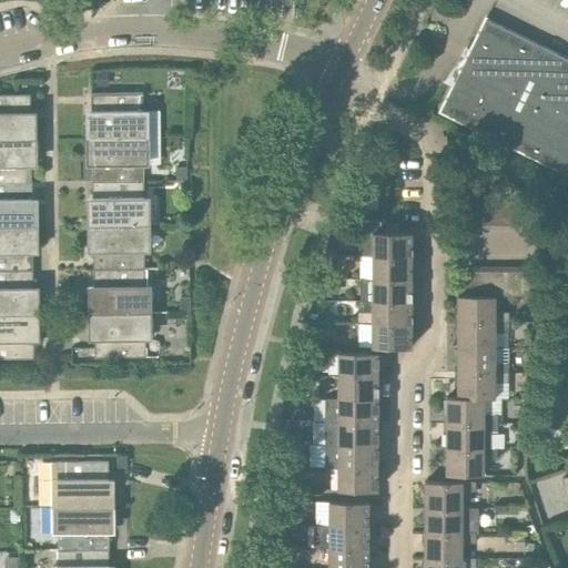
[(567,173),(567,58),(487,19),(442,111),(567,173)]
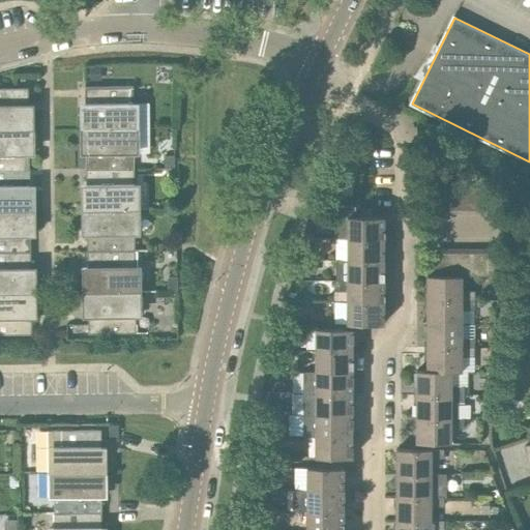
[(88,67),(88,82),(100,82),(100,67),(88,67)]
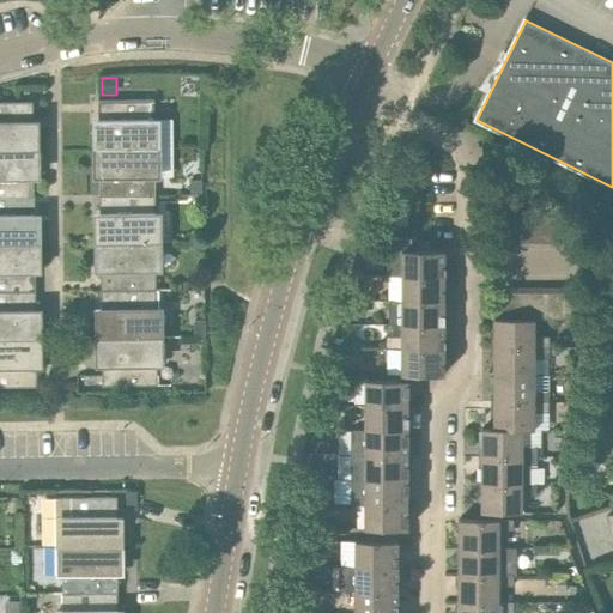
[(99,101),(101,149),(156,149),(155,101),(99,101)]
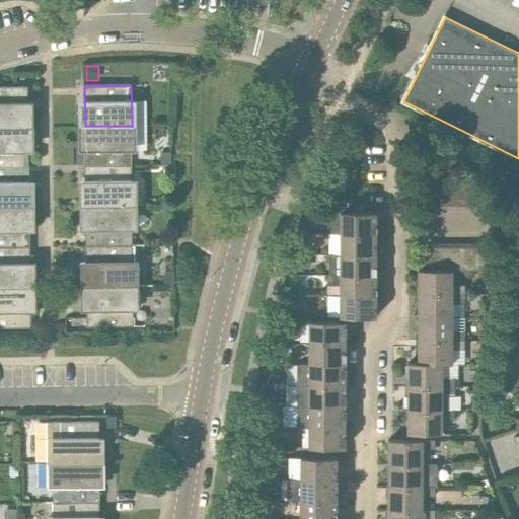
[(0,128),(29,128),(28,88),(0,88),(0,128)]
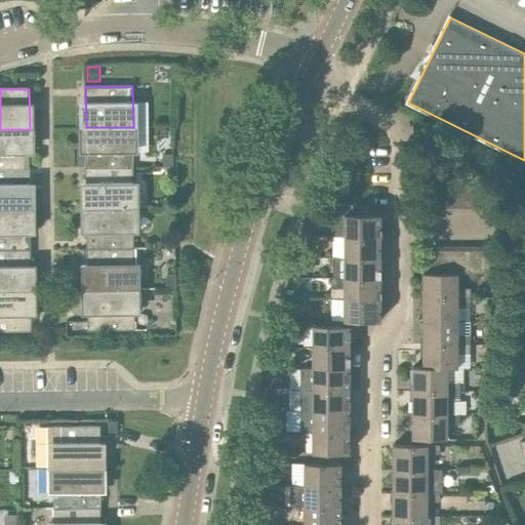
[(133,127),(86,127),(86,169),(133,168),(133,127)]
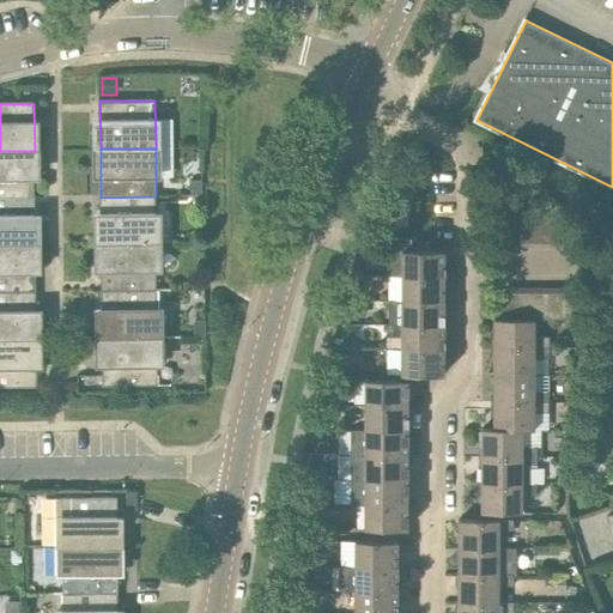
[(0,198),(35,198),(35,151),(0,151),(0,198)]
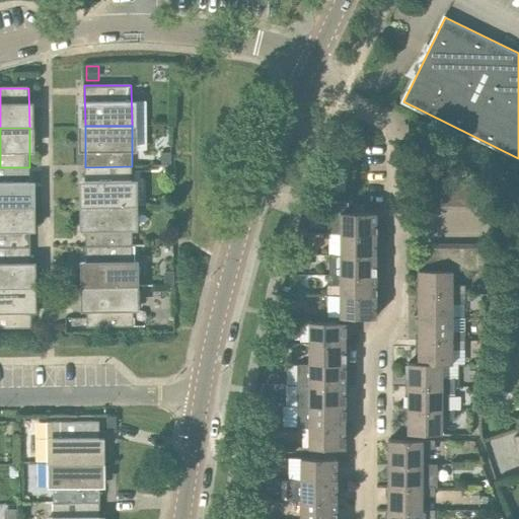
[(171,152),(160,152),(161,165),(171,165),(171,152)]
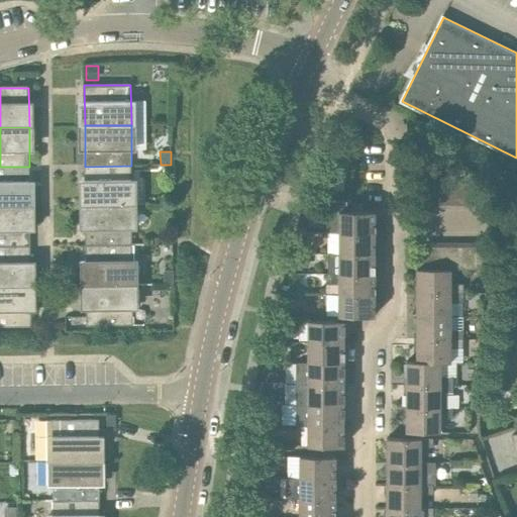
[(131,166),(85,167),(85,205),(132,204),(131,166)]
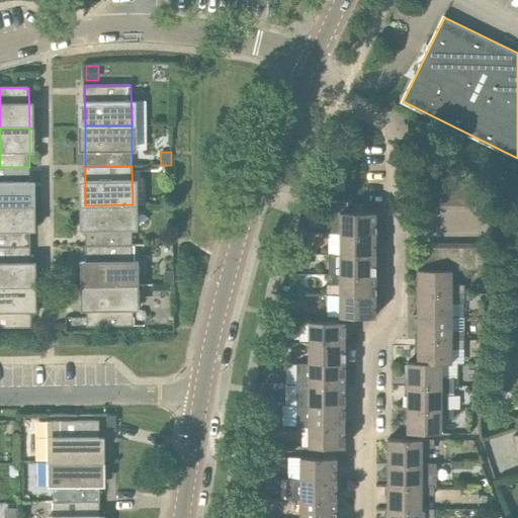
[(0,205),(30,205),(29,167),(0,167),(0,205)]
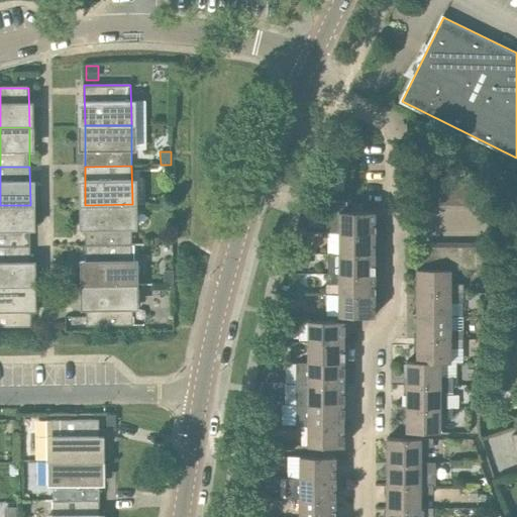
[(434,208),(434,183),(424,183),(423,208),(434,208)]
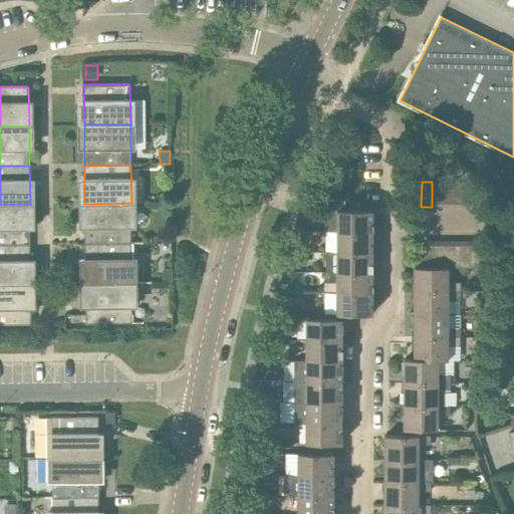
[(442,207),(442,182),(432,182),(432,207),(442,207)]
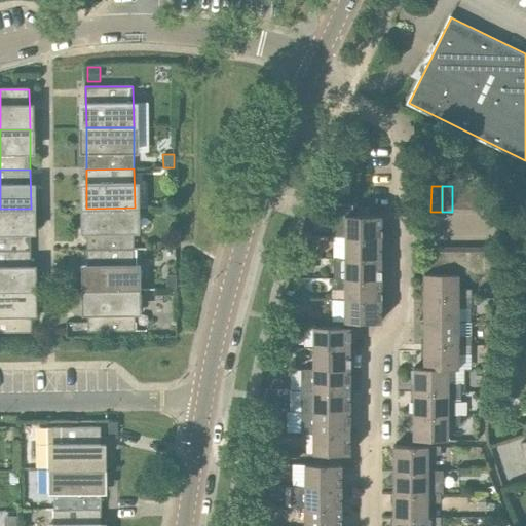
[(463,212),(463,186),(452,186),(452,212),(463,212)]
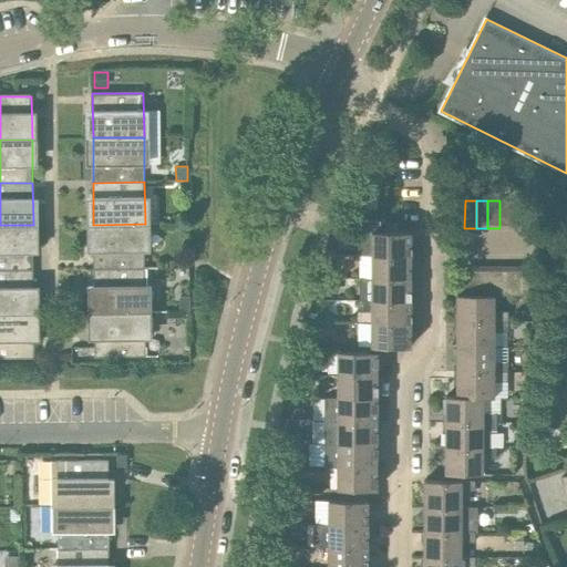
[(511,228),(511,200),(500,200),(500,228),(511,228)]
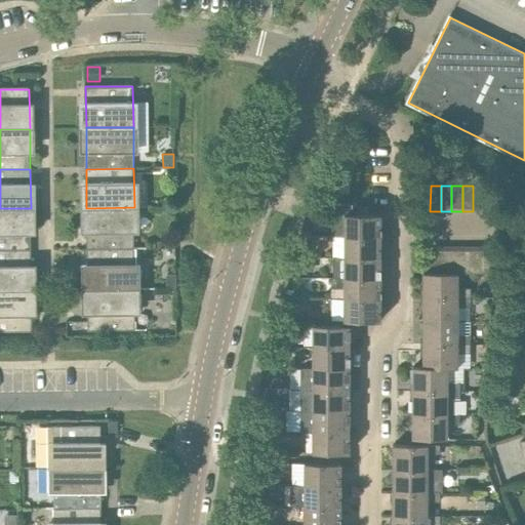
[(473,186),(473,211),(484,211),(484,186),(473,186)]
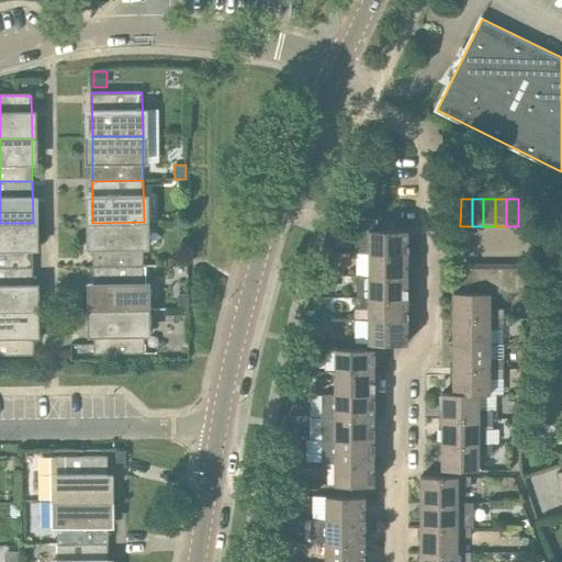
[(356,253),(369,253),(407,254),(407,231),(378,231),(378,218),(356,220),(356,253)]
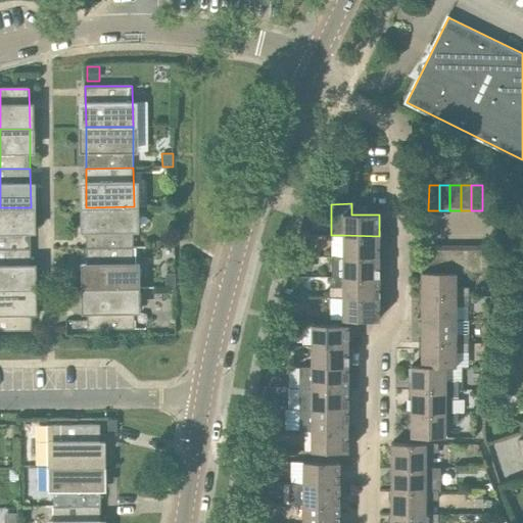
[(134,206),(86,207),(87,246),(134,246),(134,206)]
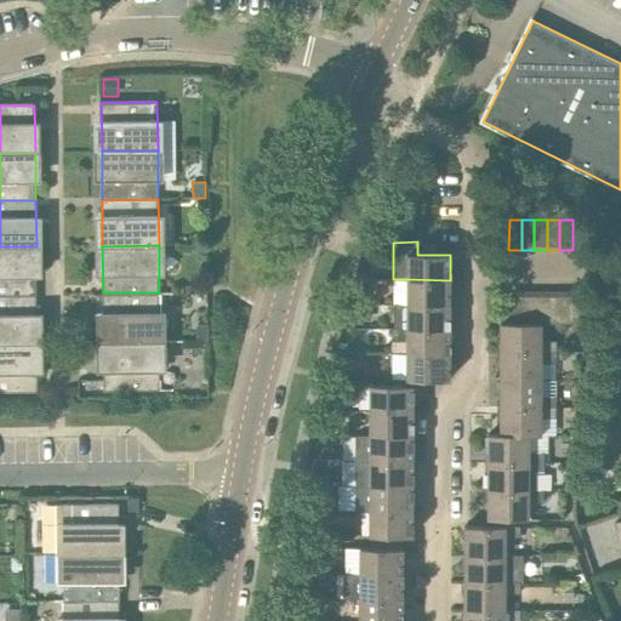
[(0,294),(36,295),(36,246),(0,246),(0,294)]
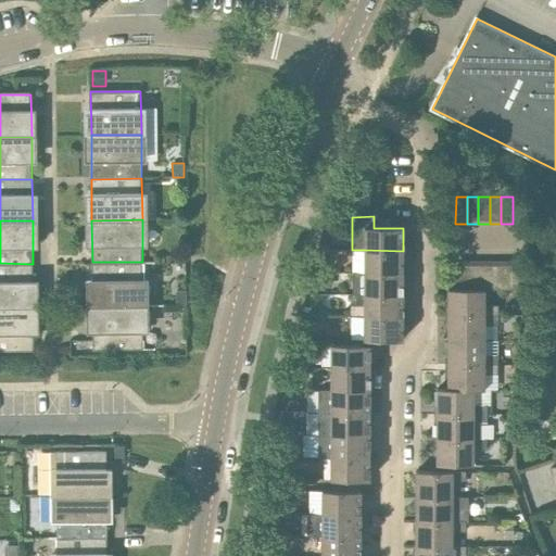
[(403,251),(365,250),(365,273),(403,273),(403,251)]
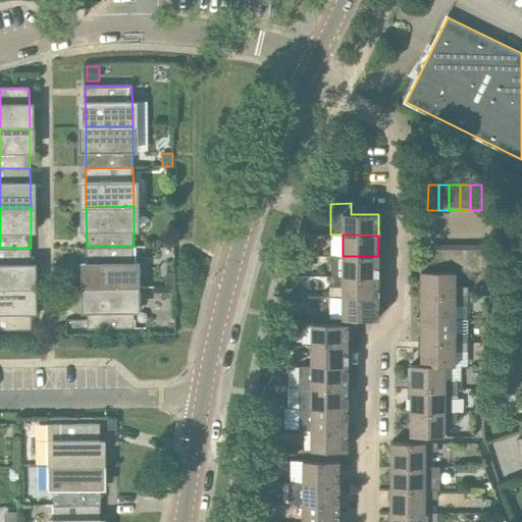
[(134,246),(87,246),(87,288),(134,288),(134,246)]
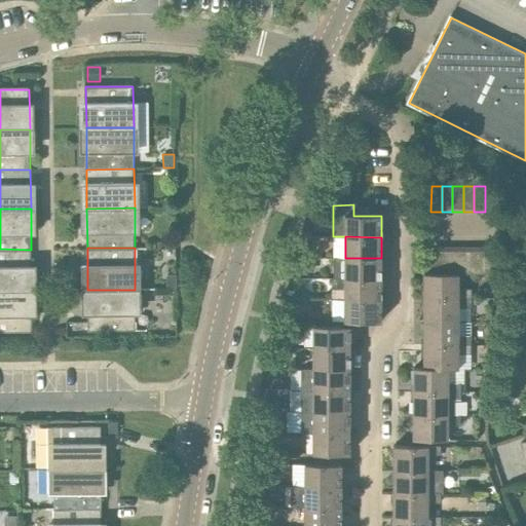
[(441,274),(442,248),(431,248),(430,274),(441,274)]
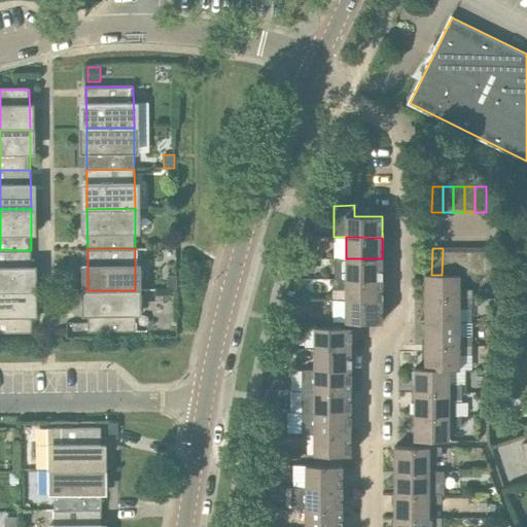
[(453,248),(443,248),(442,275),(453,275),(453,248)]
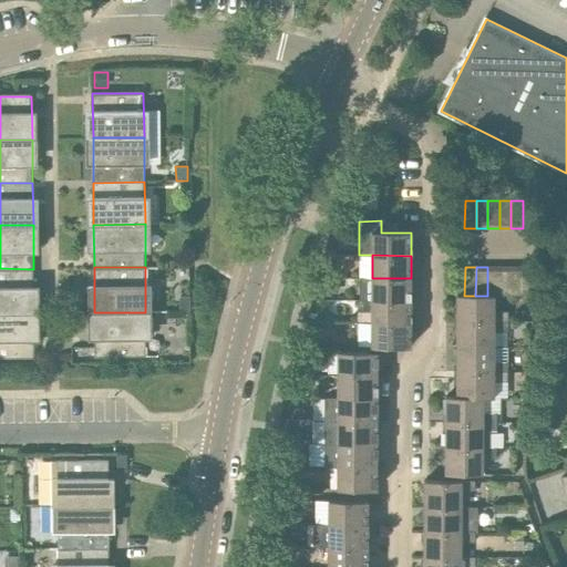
[(487,296),(494,296),(501,296),(500,267),(487,267),(487,296)]
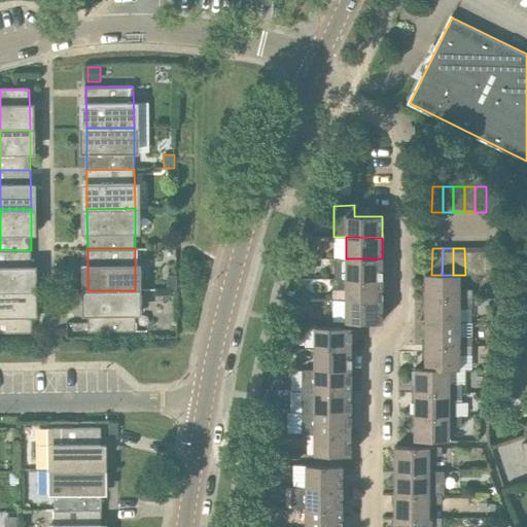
[(464,248),(465,275),(476,275),(476,248),(464,248)]
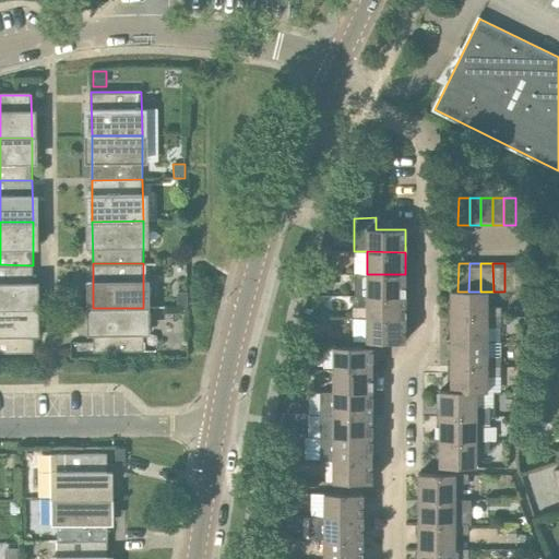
[(504,263),(504,292),(516,292),(516,263),(504,263)]
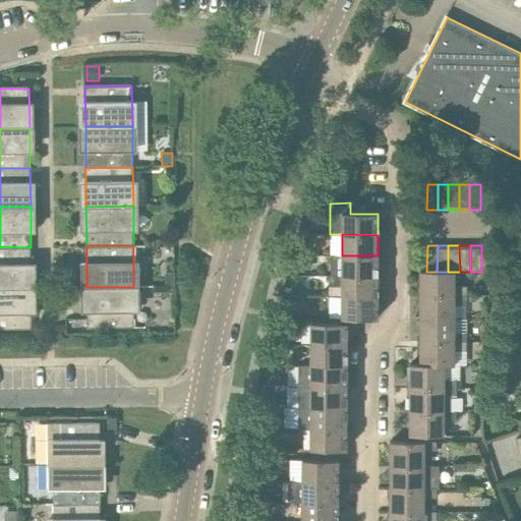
[(481,245),(481,272),(490,272),(490,245),(481,245)]
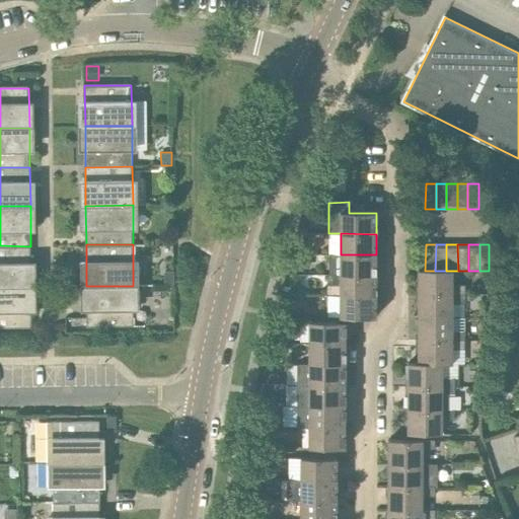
[(0,287),(31,287),(30,246),(0,245),(0,287)]
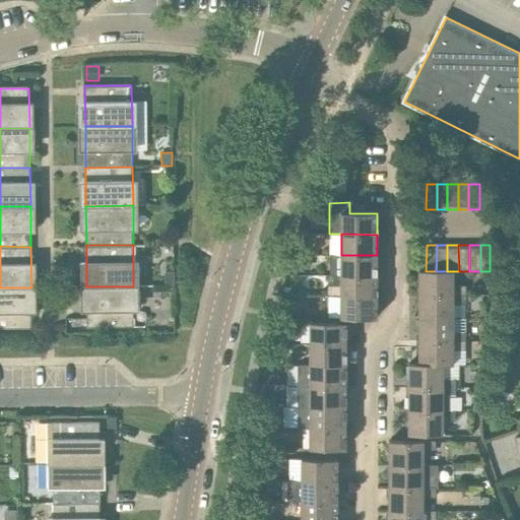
[(377,255),(341,255),(329,255),(329,275),(341,275),(377,275),(377,255)]
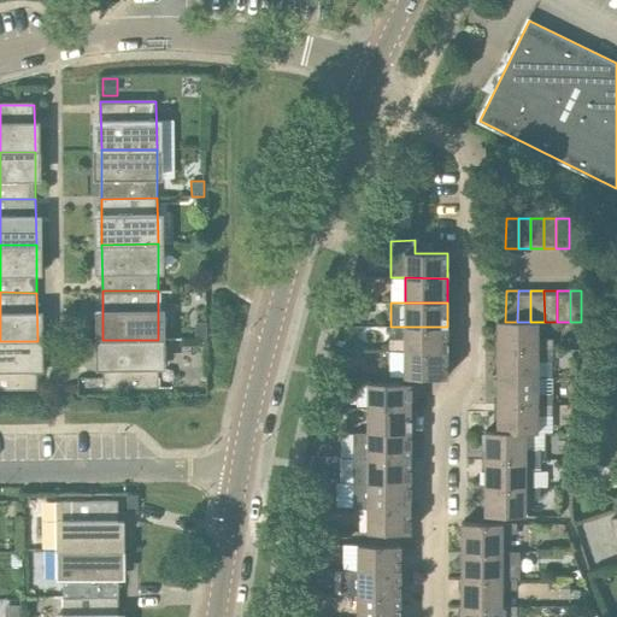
[(538,322),(530,322),(517,322),(505,322),(498,322),(498,351),(553,350),(553,340),(538,340),(538,322)]
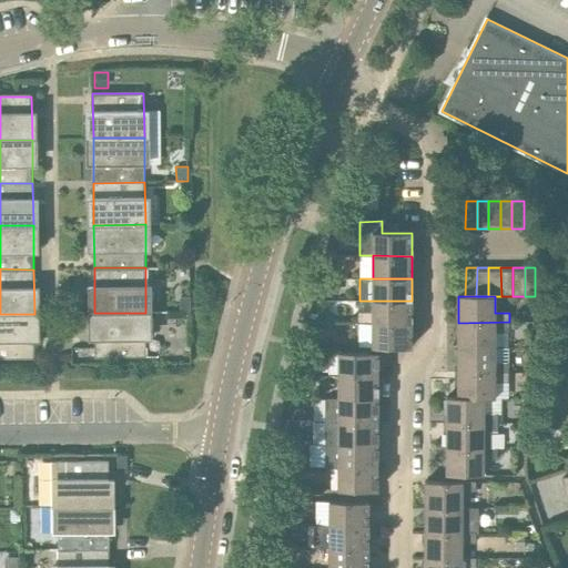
[(190,297),(180,297),(180,313),(190,313),(190,297)]
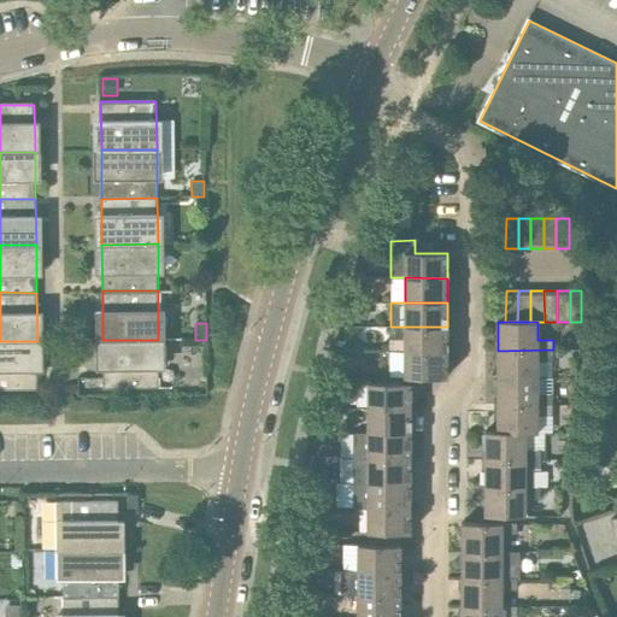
[(447,327),(405,327),(405,352),(447,353),(447,327)]
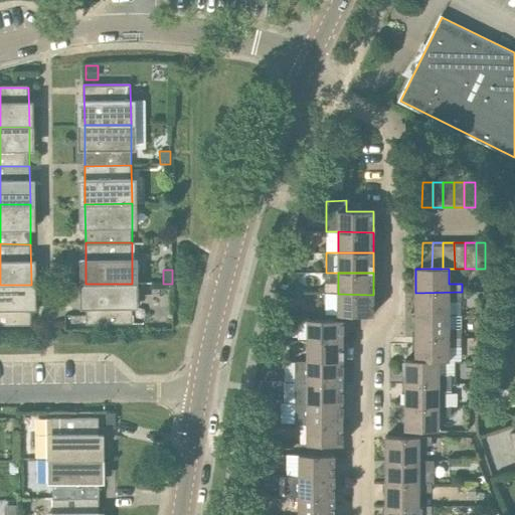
[(514,295),(514,282),(507,280),(504,291),(514,295)]
